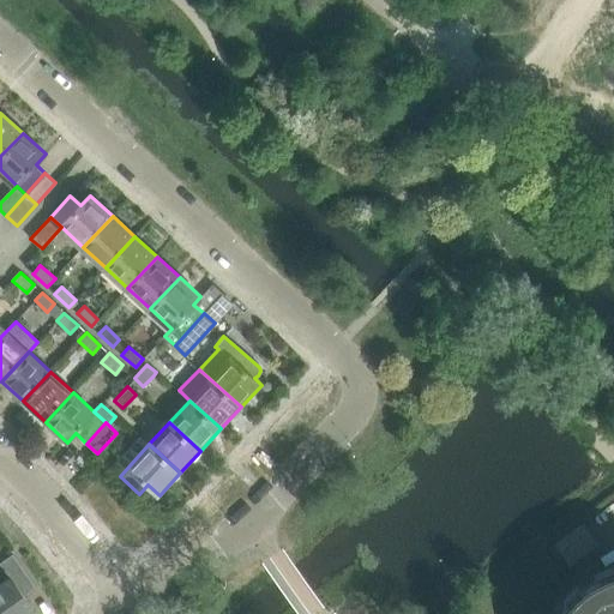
[(582,523),(554,543),(570,565),(599,546),(582,523)]
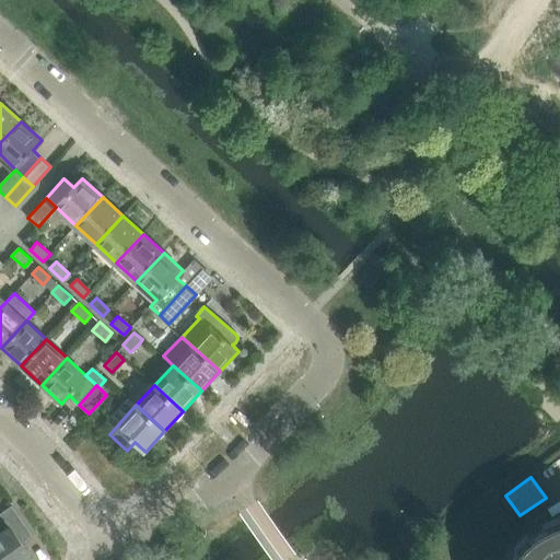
[(0,533),(0,559),(27,559),(33,557),(23,543),(34,535),(13,505),(1,513),(10,526),(0,533)]
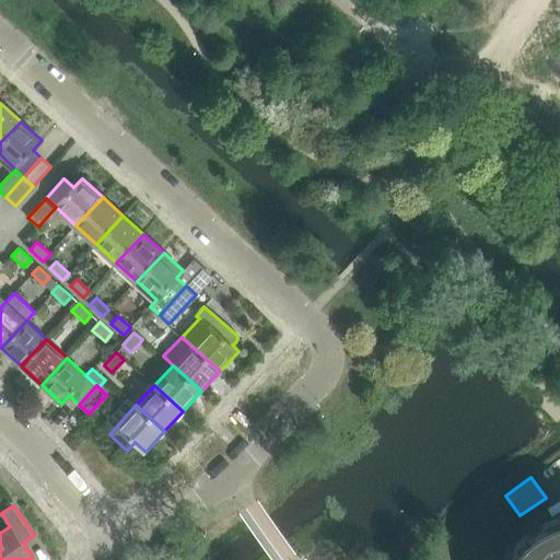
[(559,559),(559,521),(549,525),(538,531),(529,539),(521,548),(514,559),(513,559),(559,559)]
